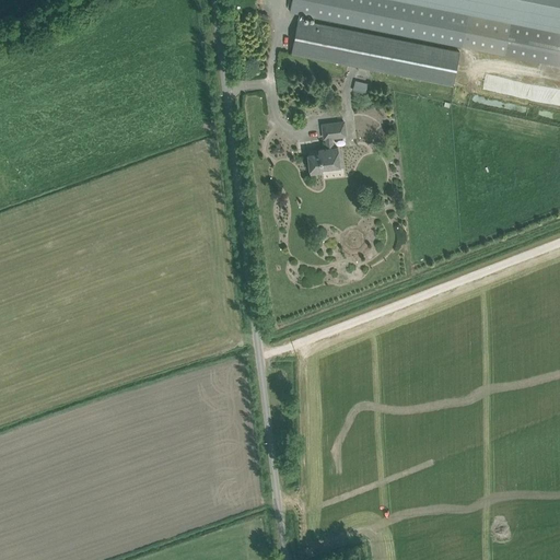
[(559,31),(404,0),(292,0),(290,11),(300,13),(559,66),(559,62),(559,31)]
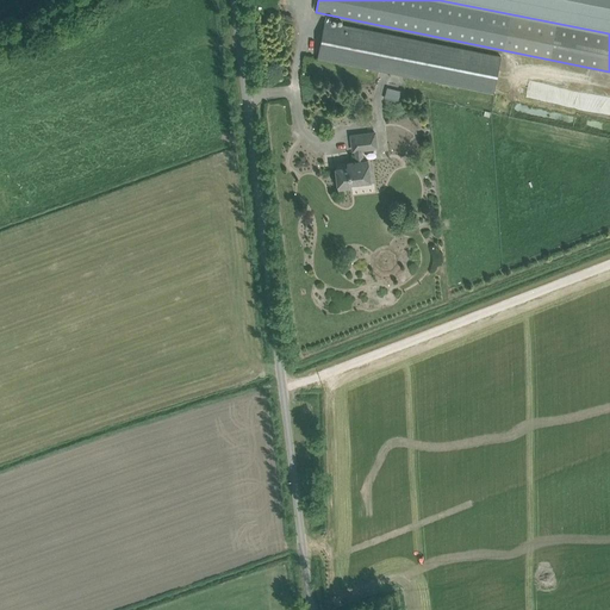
[(609,0),(448,0),(609,32),(609,0)]
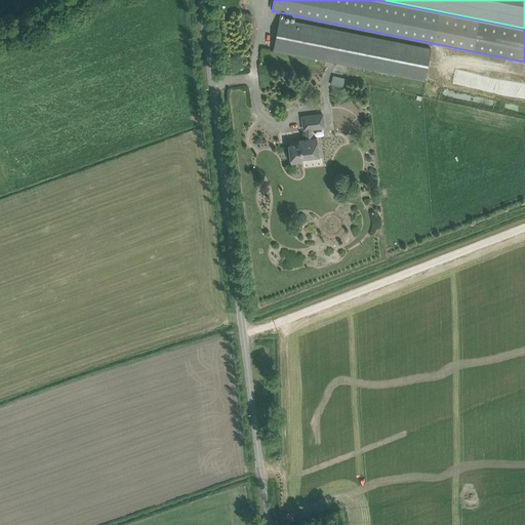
[(280,18),(274,49),(327,61),(351,65),(426,80),(432,49),(280,18)]
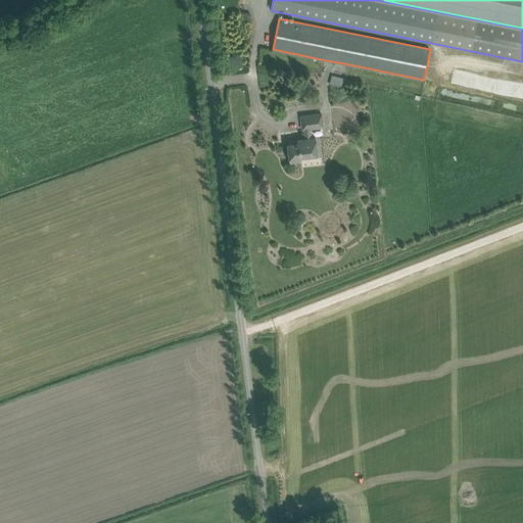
[(347,79),(331,75),(329,84),(345,87),(347,79)]
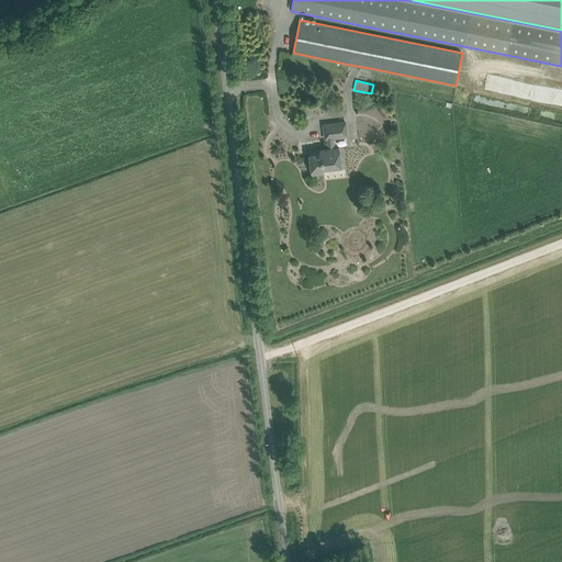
[(346,122),(335,123),(324,125),(326,138),(347,136),(346,122)]
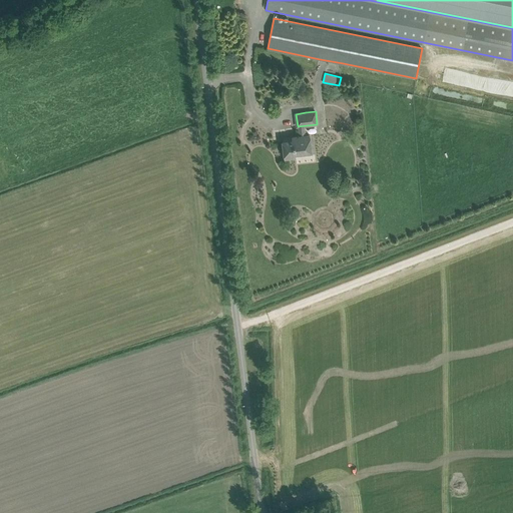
[(310,135),(301,136),(293,137),(293,140),(283,141),(285,157),(296,156),(296,153),(312,151),(310,135)]
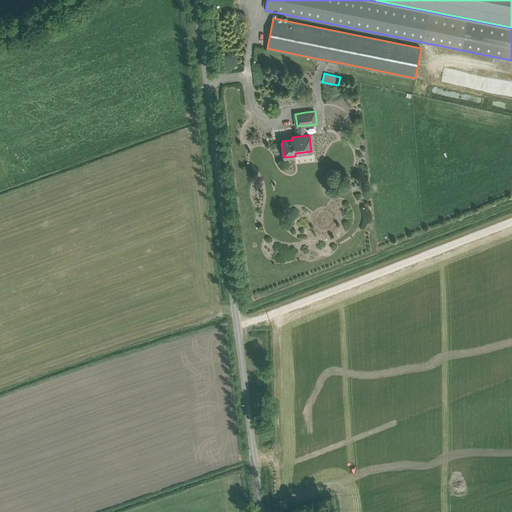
All buildings are outlined.
